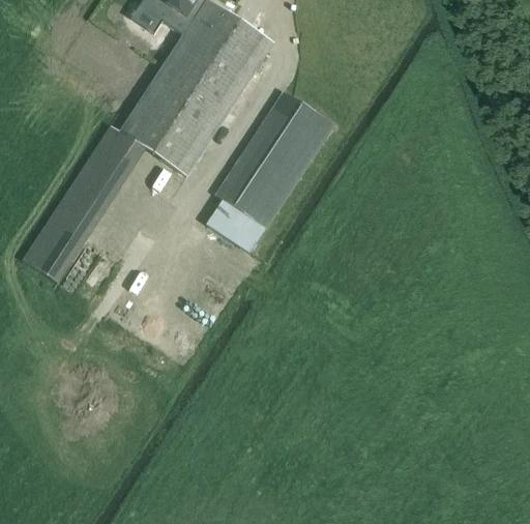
[(140,0),(138,3),(162,19),(182,32),(183,30),(211,49),(231,18),(231,17),(233,13),(212,0),(140,0)]
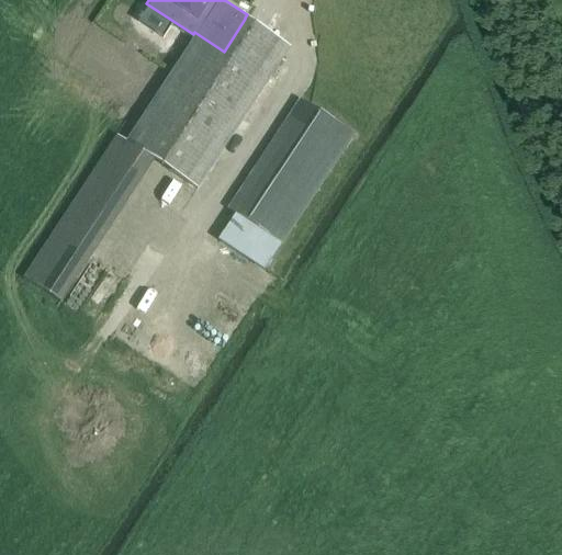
[(193,34),(126,137),(153,155),(197,184),(290,42),(247,14),(245,18),(245,19),(224,52),(194,32),(193,34)]
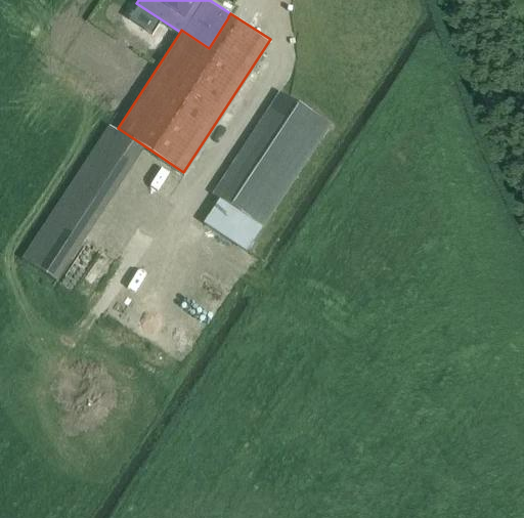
[(258,122),(212,191),(218,196),(262,224),(330,121),(289,93),(279,88),(258,122)]
